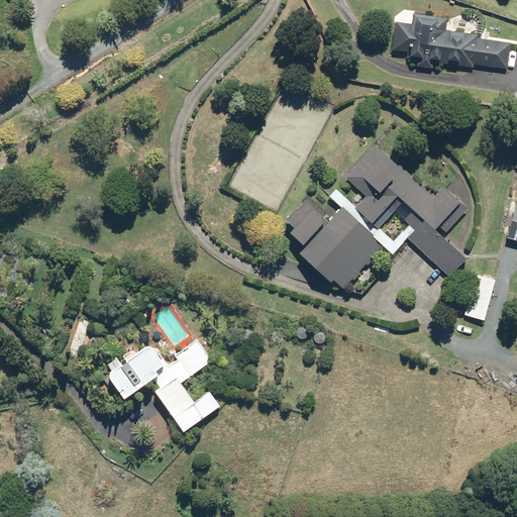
[(435,63),(510,70),(512,42),(478,39),(479,35),(448,32),(450,18),(414,14),(413,23),(401,22),(398,53),(406,54),(406,59),(416,60),(415,68),(434,70),(435,63)]
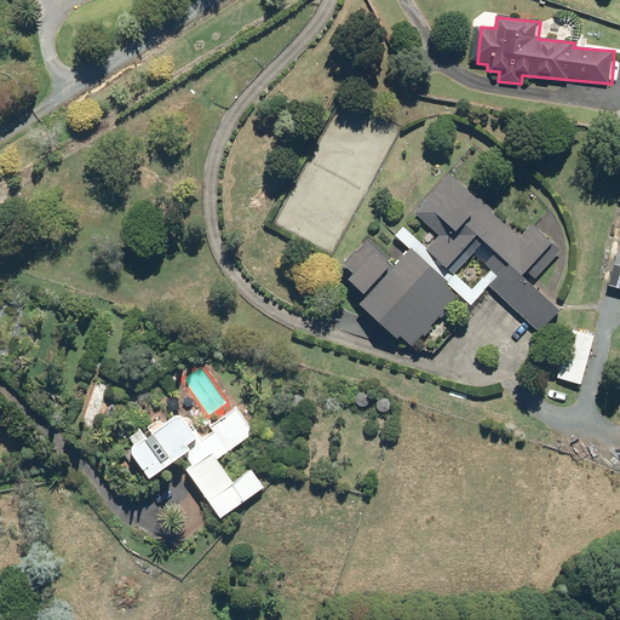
[(516,236),(452,173),(415,211),(438,233),(424,248),(443,268),(466,244),(498,275),(489,283),(538,331),(560,309),(532,282),(562,251),(532,222),(516,236)]
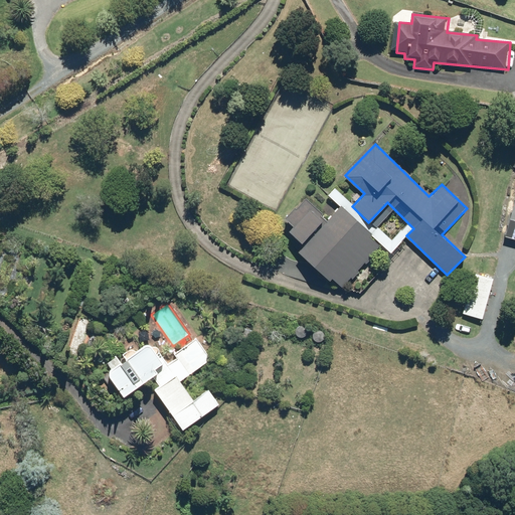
[(341,290),(381,245),(369,235),(371,232),(339,203),(328,216),(304,195),(282,219),(292,228),(287,233),(301,245),(297,250),(341,290)]
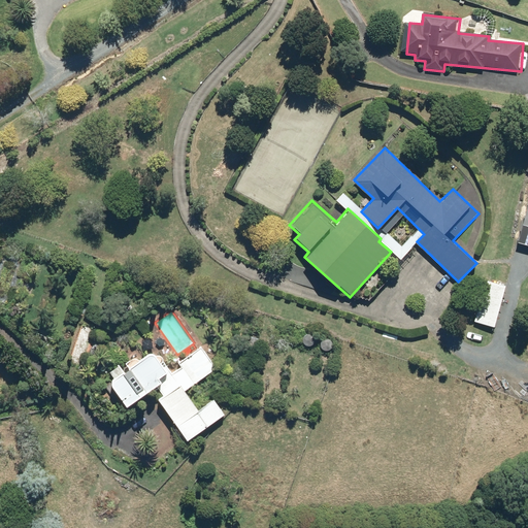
[(505,286),(485,279),(473,322),(494,327),(505,286)]
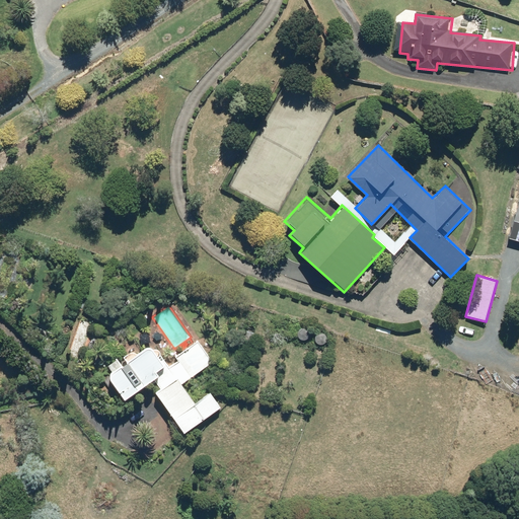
[(258,335),(247,331),(244,342),(255,346),(258,335)]
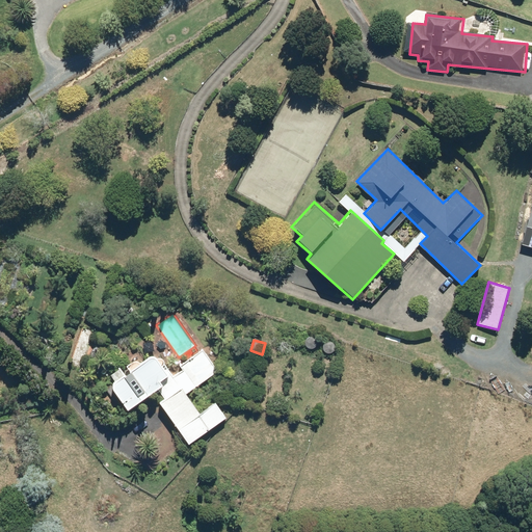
[(125,366),(129,372),(126,375),(120,367),(109,375),(113,381),(106,388),(124,413),(157,389),(163,398),(158,402),(188,447),(227,419),(214,402),(198,414),(185,395),(217,371),(202,349),(179,366),(182,370),(174,376),(167,368),(164,370),(154,354),(139,365),(135,358),(125,366)]
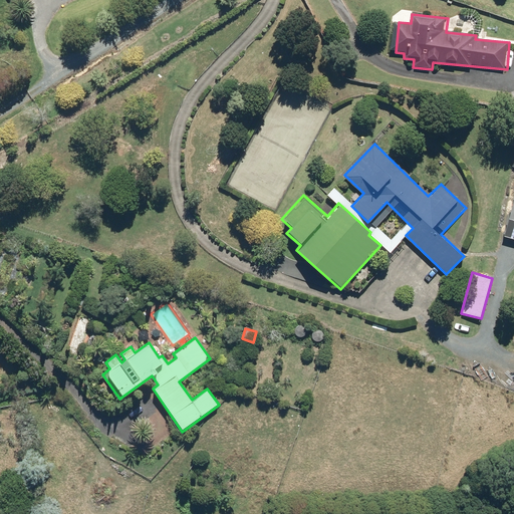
All buildings are outlined.
